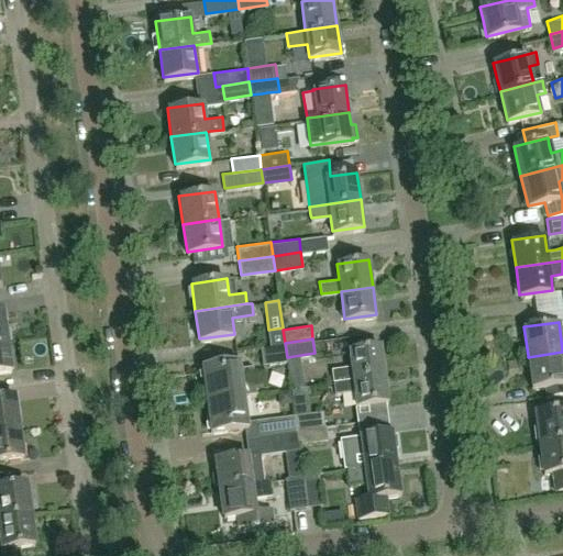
[(9,353),(8,340),(0,340),(0,370),(11,369),(11,368),(14,368),(12,352),(9,353)]
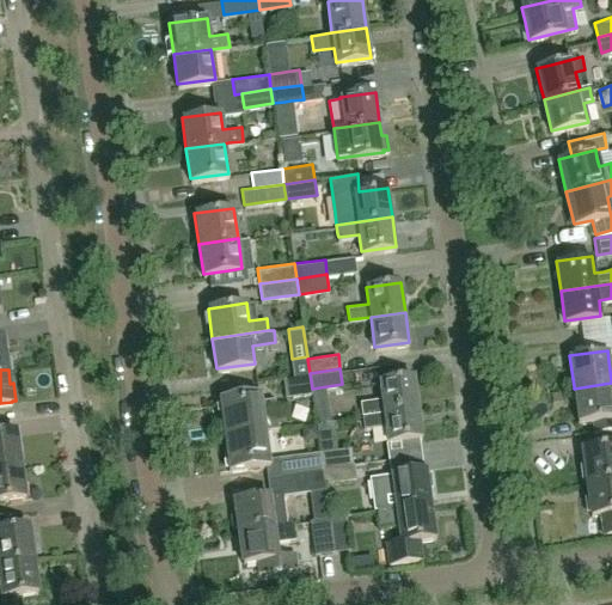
[(312,389),(310,373),(283,377),(286,396),(312,392),(312,389)]
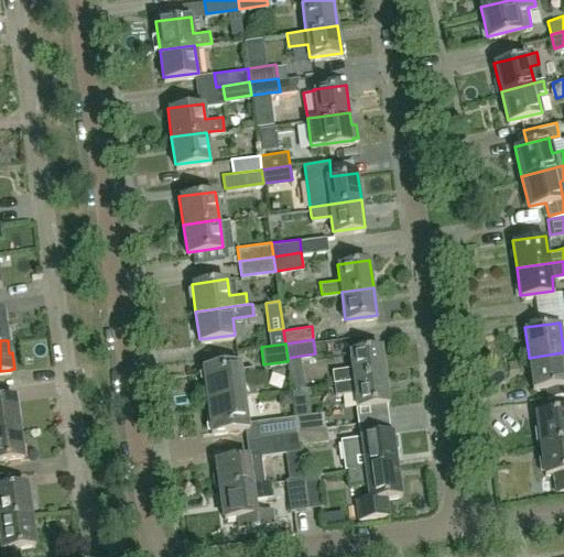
[(334,381),(386,373),(381,346),(364,348),(349,350),(351,366),(333,368),(334,381)]
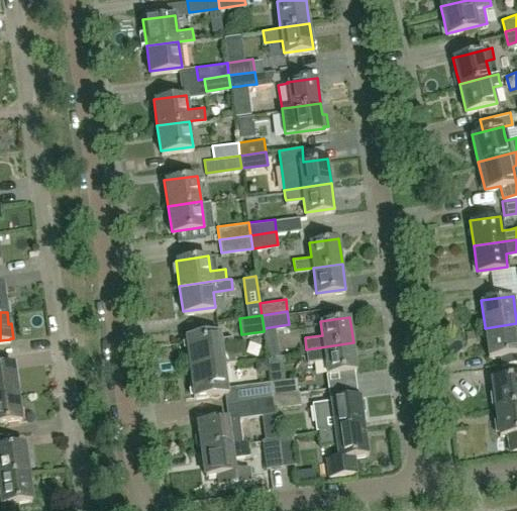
[(516,320),(516,321),(516,322),(516,323),(485,328),(488,346),(489,355),(501,354),(502,365),(516,362),(516,320)]
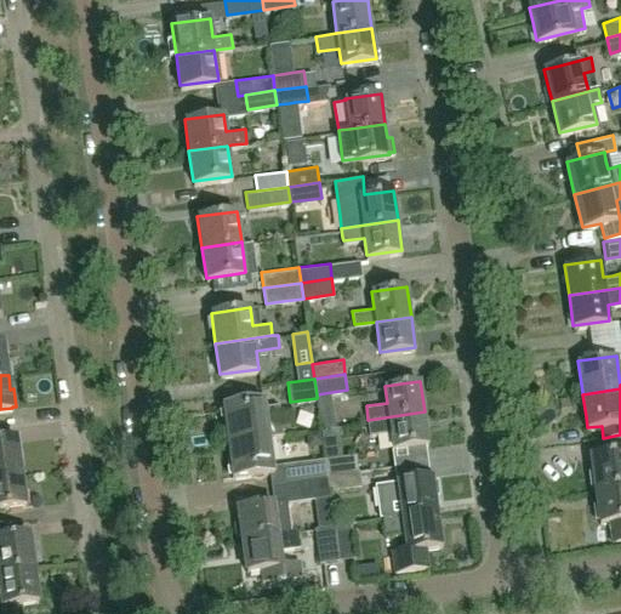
[(268,435),(283,432),(278,402),(263,404),(263,398),(223,403),(228,439),(268,435)]
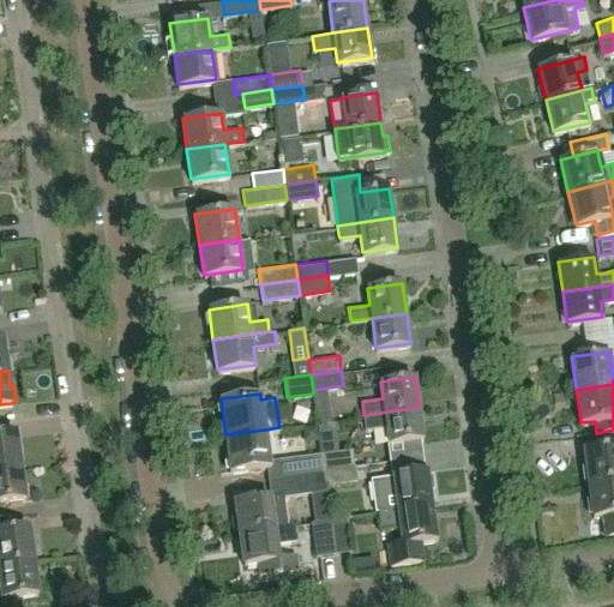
[(423,437),(420,407),(363,415),(366,428),(386,426),(389,442),(423,437)]
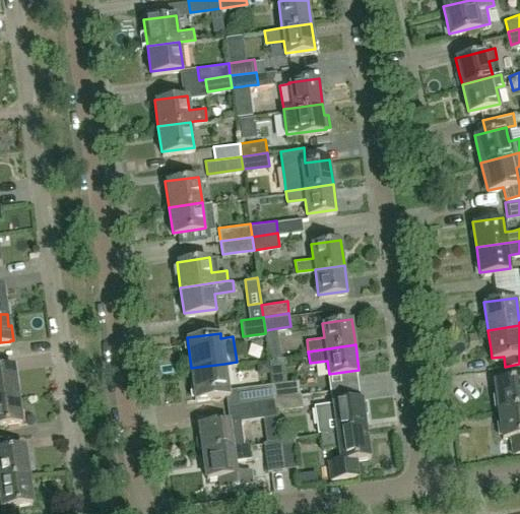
[(226,382),(224,364),(191,368),(196,398),(222,394),(229,393),(226,382)]
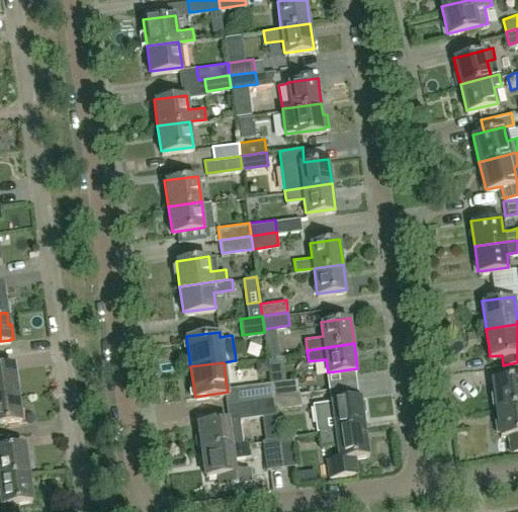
[(0,394),(18,393),(14,364),(0,365),(0,394)]
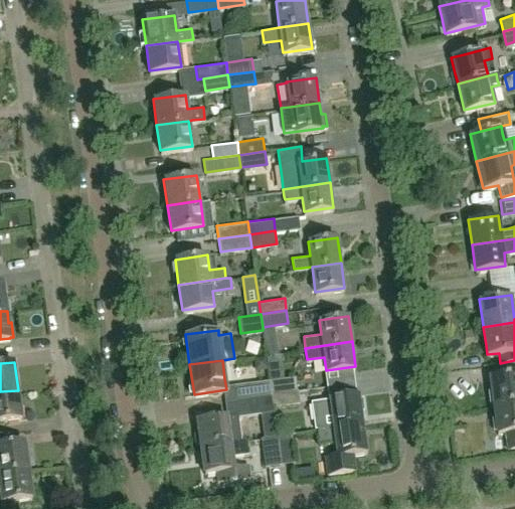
[(514,399),(514,372),(490,376),(494,403),(514,399)]
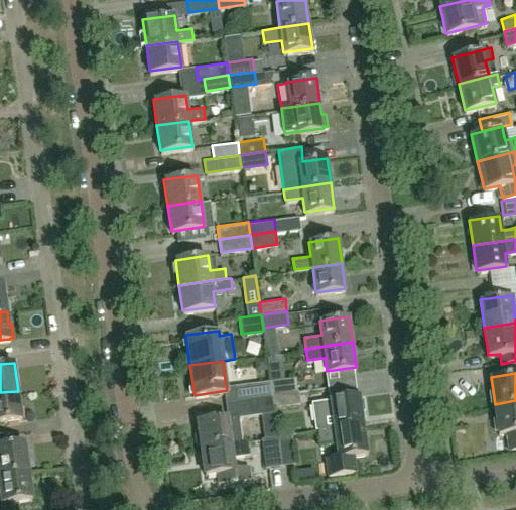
[(297,389),(295,376),(270,379),(271,393),(272,392),(297,389)]
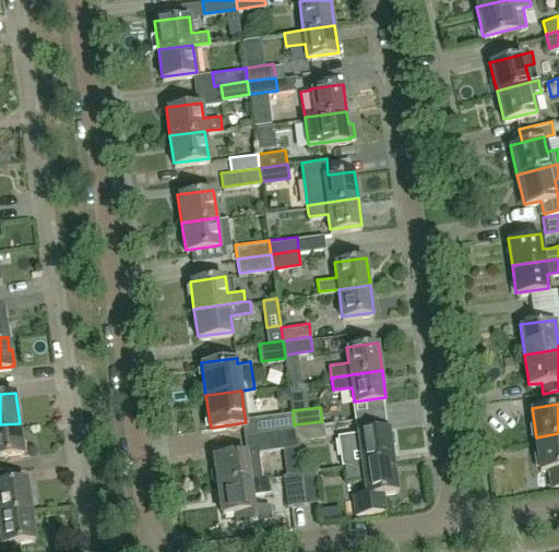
[(295,428),(294,426),(293,410),(253,416),(256,426),(257,432),(264,431),(271,430),(295,428)]
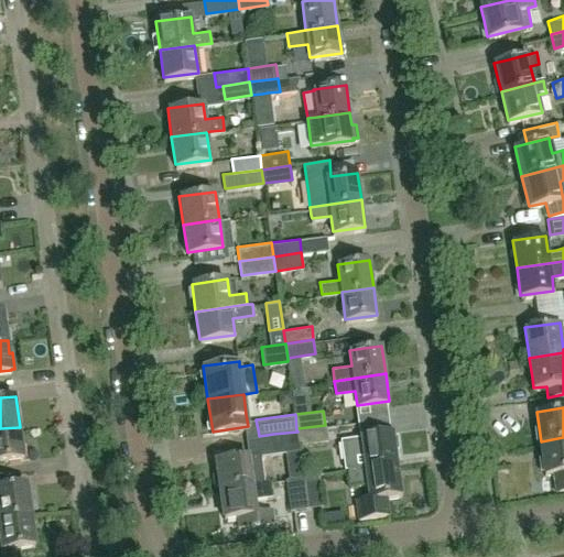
[(328,439),(326,429),(326,425),(325,425),(297,428),(299,437),(300,443),(328,439)]
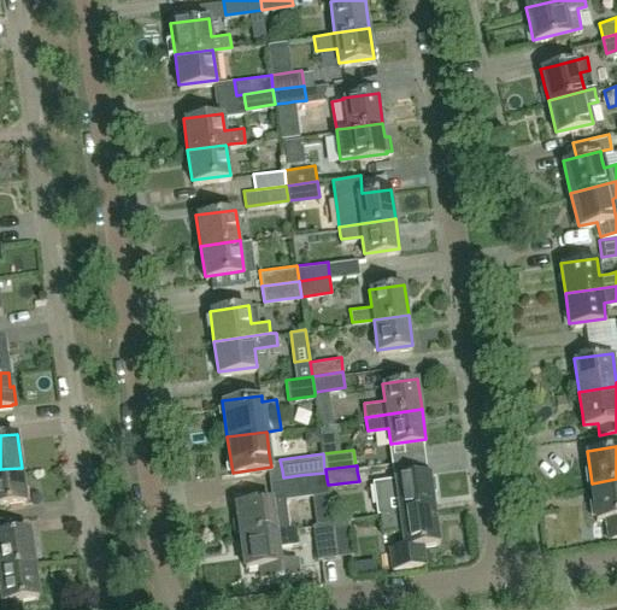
[(0,504),(25,500),(22,468),(0,469),(0,504)]
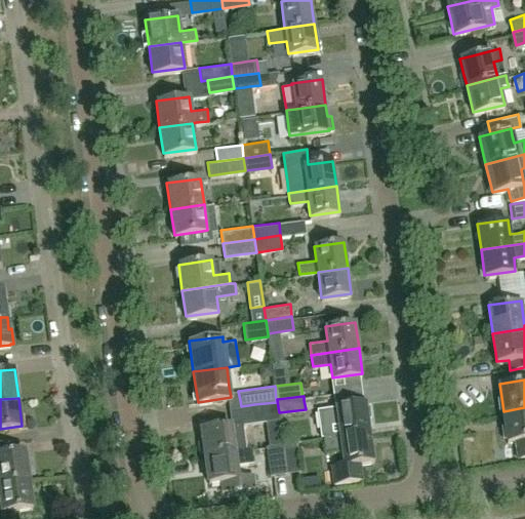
[(279,417),(277,402),(254,404),(257,421),(279,417)]
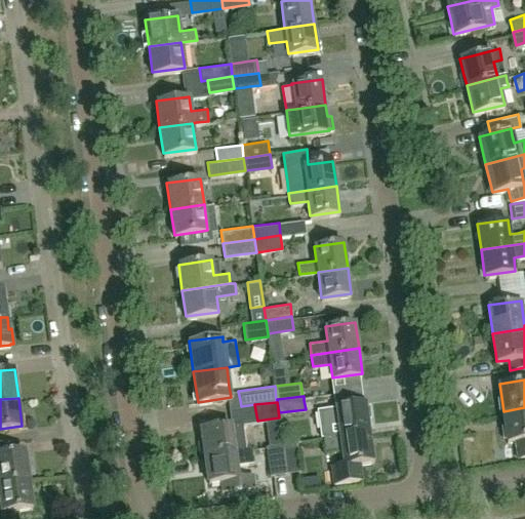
[(349,404),(322,408),(325,426),(320,426),(322,436),(370,429),(366,402),(349,404)]
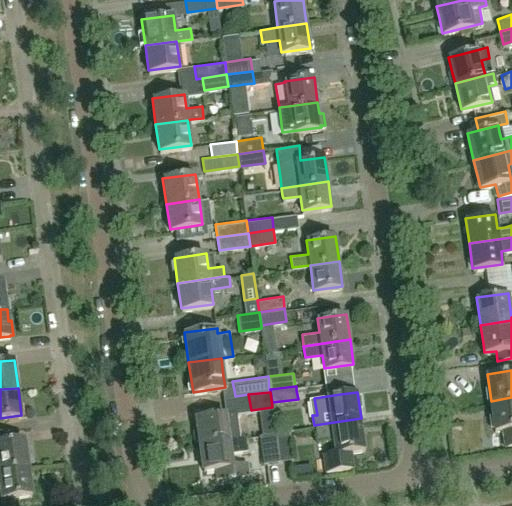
[(511,443),(511,397),(491,401),(495,430),(503,428),(505,444),(511,443)]
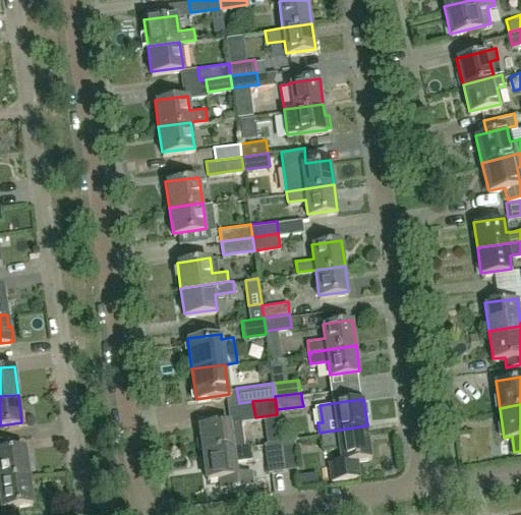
[(204,449),(244,444),(241,417),(199,423),(200,433),(198,433),(196,436),(197,444),(199,446),(203,446),(204,449)]
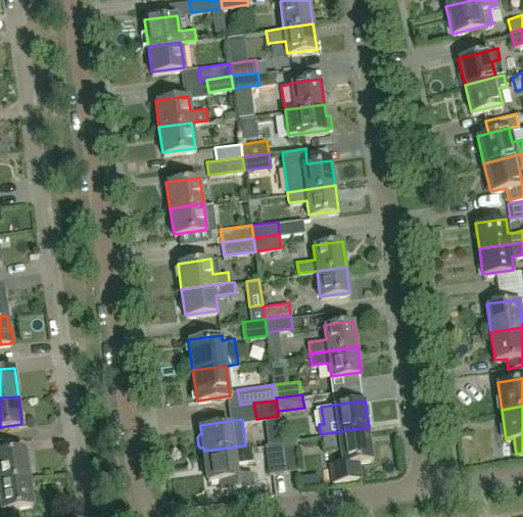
[(373,457),(371,442),(369,427),(321,434),(324,450),(339,448),(341,462),(329,463),(331,481),(362,477),(360,459),(373,457)]
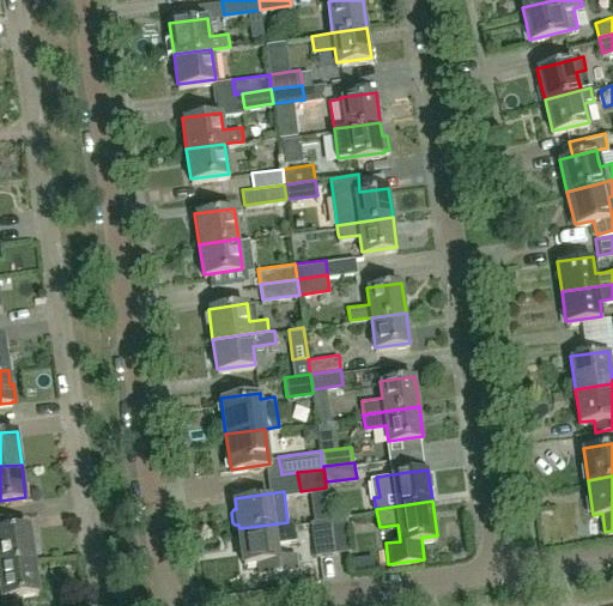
[(351,549),(346,514),(331,515),(335,551),(351,549)]
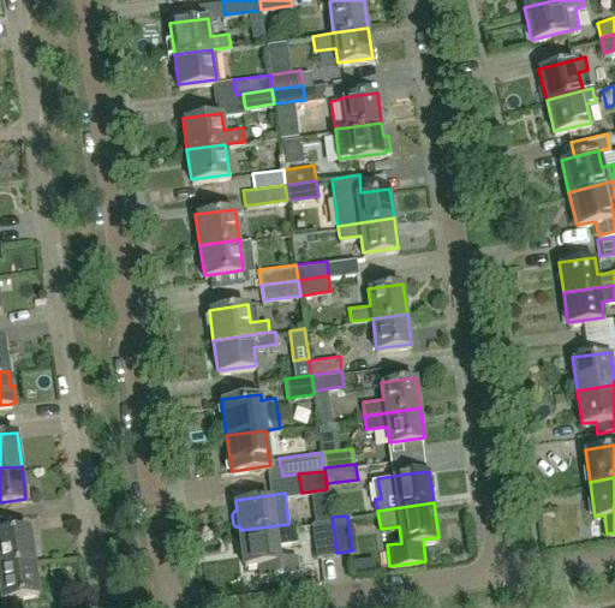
[(0,565),(34,560),(29,526),(5,530),(4,517),(0,517),(0,565)]
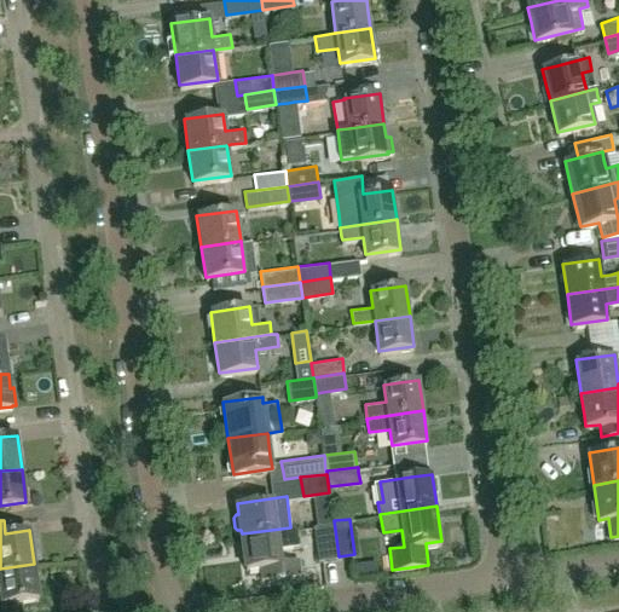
[(337,556),(333,521),(314,524),(319,559),(337,556)]
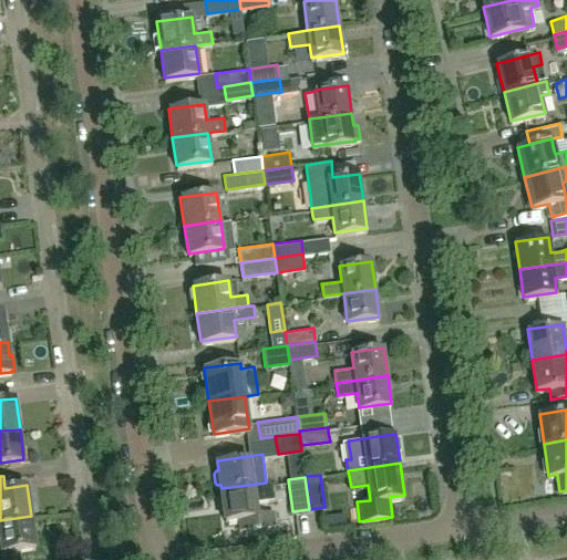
[(255,499),(274,497),(271,481),(266,483),(222,488),(225,518),(238,517),(239,528),(276,522),(274,510),(257,512),(255,499)]
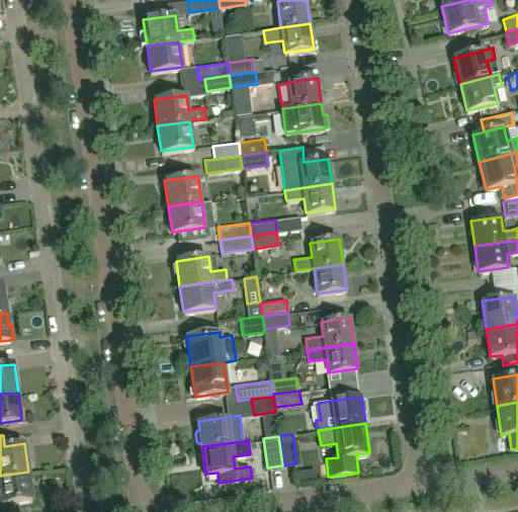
[(0,476),(0,489),(3,511),(18,511),(18,502),(32,500),(28,472),(0,476)]
